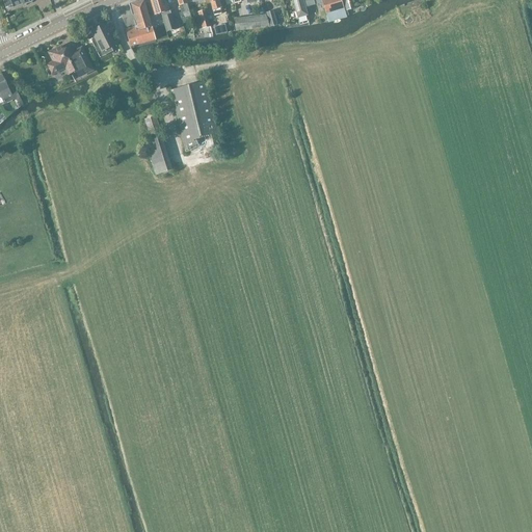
[(148,0),(150,3),(144,4),(148,17),(153,16),(159,15),(160,17),(162,16),(168,36),(182,32),(180,28),(176,29),(171,15),(170,16),(169,11),(167,4),(166,5),(164,0),(148,0)]
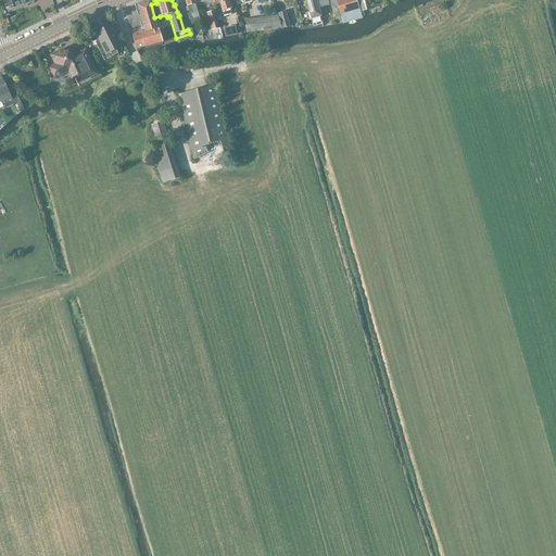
[(185,0),(189,13),(187,14),(190,25),(200,22),(199,17),(200,17),(196,3),(193,0),(185,0)]
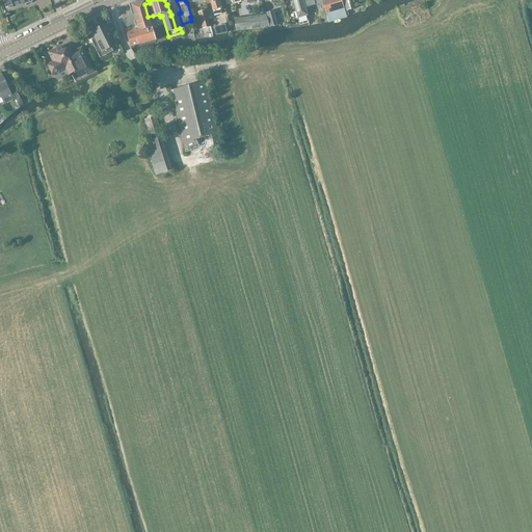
[(218,1),(219,1),(218,0),(205,0),(206,4),(211,3),(214,16),(221,14),(220,8),(218,1)]
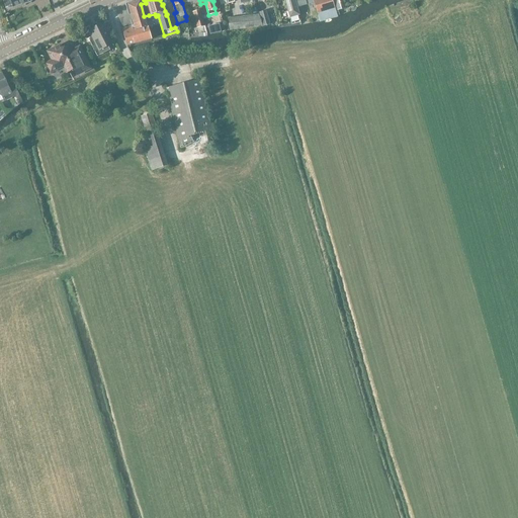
[(296,7),(294,0),(284,0),(288,11),(289,11),(291,17),(298,15),(296,9),(297,9),(296,7)]
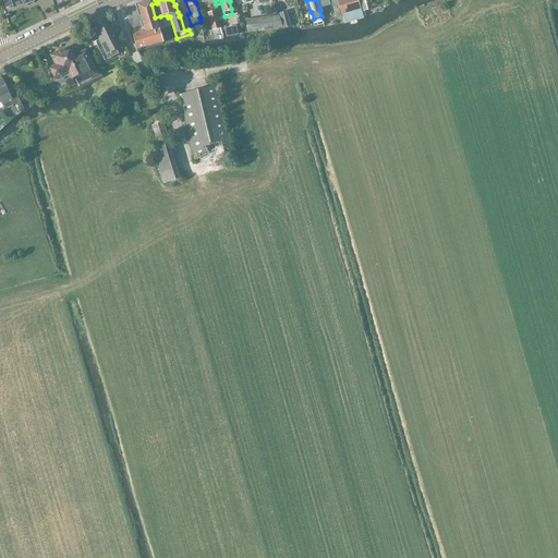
[(337,0),(338,2),(343,23),(363,16),(358,0),(337,0)]
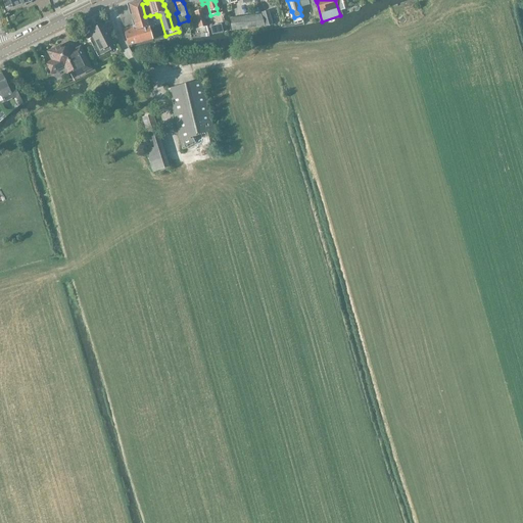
[(336,0),(340,11),(348,8),(346,0),(336,0)]
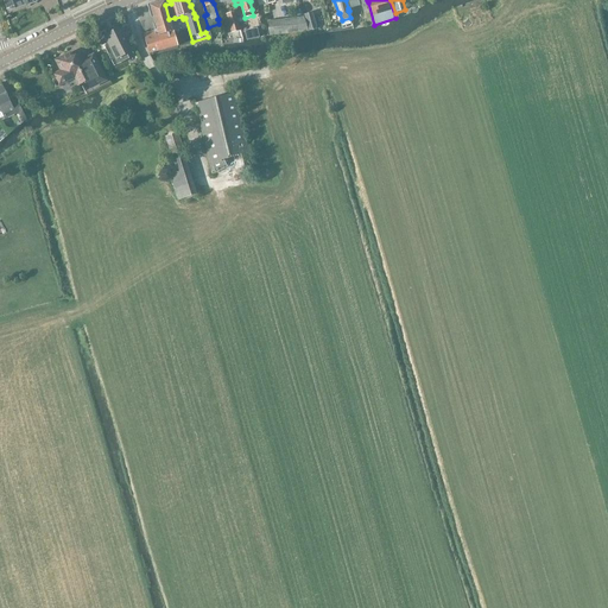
[(157,30),(144,35),(149,54),(177,45),(169,19),(165,5),(164,1),(150,6),(157,30)]
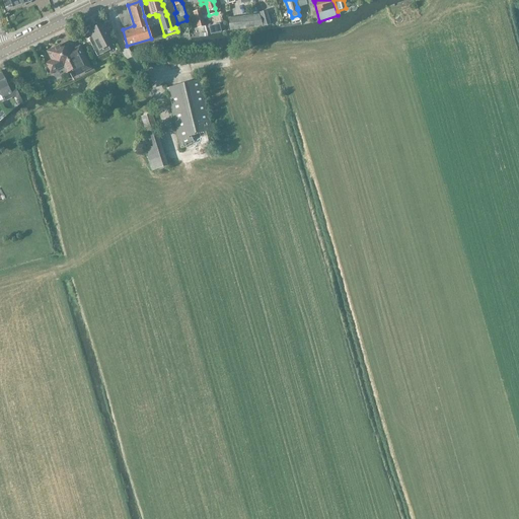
[(207,33),(205,26),(200,10),(193,12),(198,28),(199,34),(207,33)]
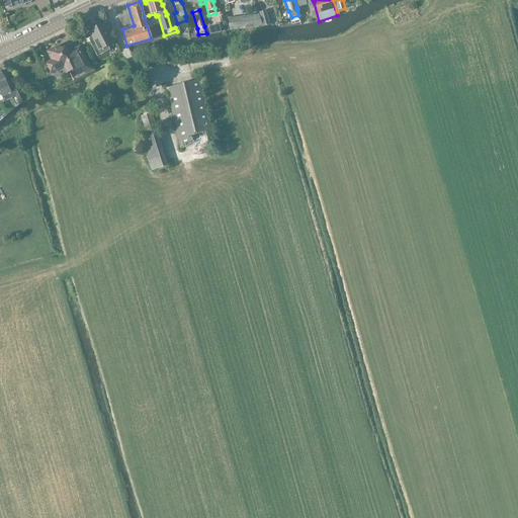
[(266,11),(259,12),(263,26),(269,24),(266,11)]
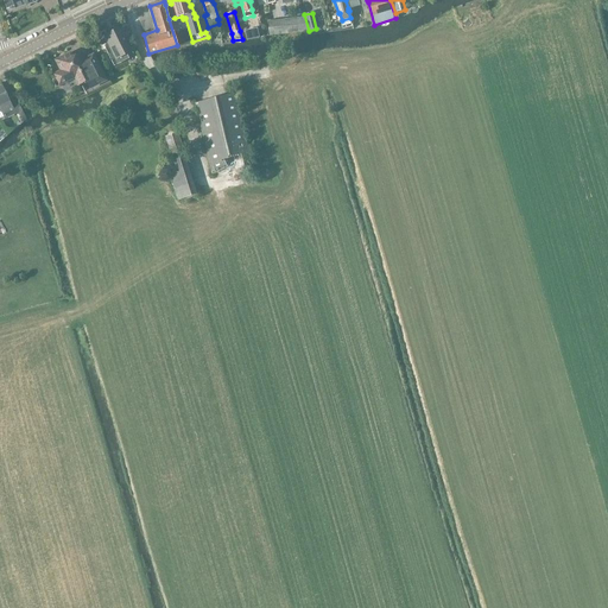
[(304,17),(285,19),(286,33),(308,31),(304,17)]
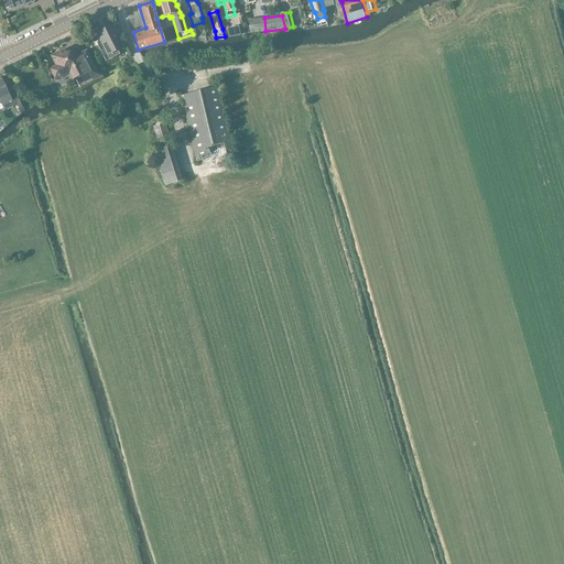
[(264,18),(248,20),(249,33),(266,31),(264,18)]
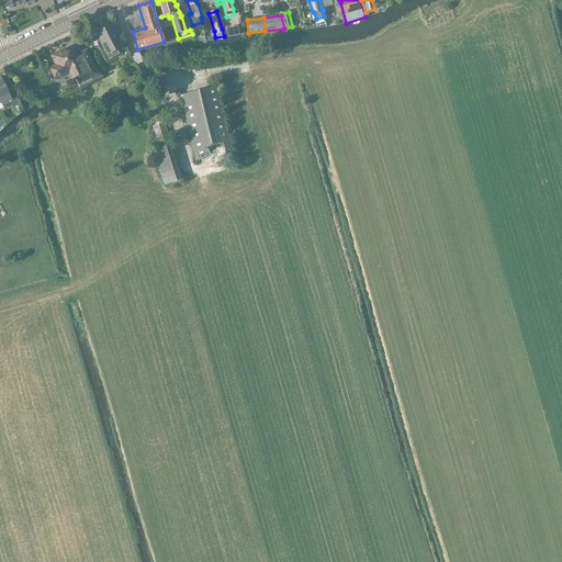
[(101,43),(97,45),(103,57),(124,47),(119,37),(117,37),(112,26),(97,33),(101,43)]
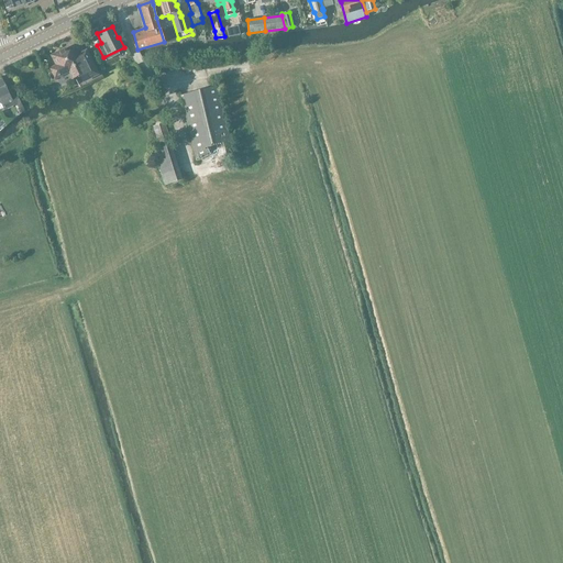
[(76,56),(74,51),(67,53),(65,50),(52,56),(56,66),(50,69),(55,80),(69,74),(72,79),(84,74),(88,80),(98,75),(86,52),(76,56)]
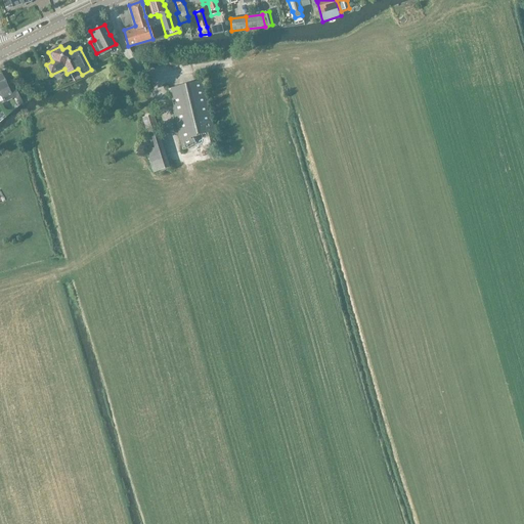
[(7,87),(1,75),(0,74),(0,105),(5,104),(5,105),(14,101),(12,97),(17,94),(13,85),(7,87)]
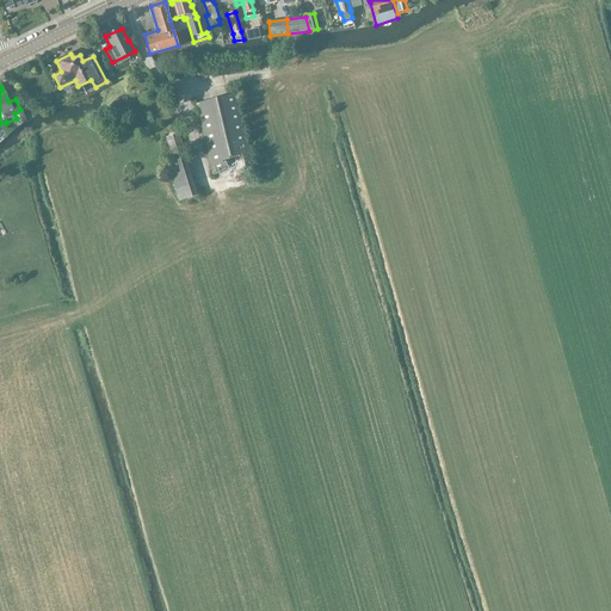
[(236,94),(228,96),(196,104),(213,176),(253,165),(236,94)]
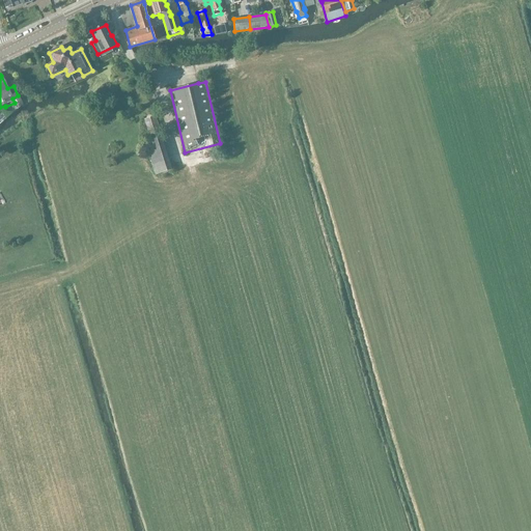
[(166,171),(164,162),(167,162),(161,136),(148,139),(157,173),(166,171)]
